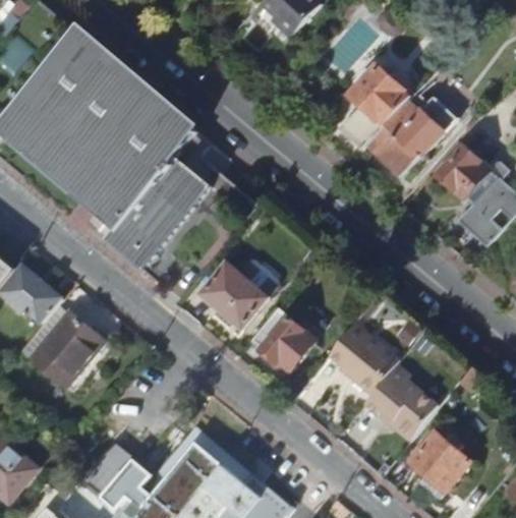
[(300,26),(270,0),(262,0),(239,26),(259,43),(255,47),(271,60),(300,26)]
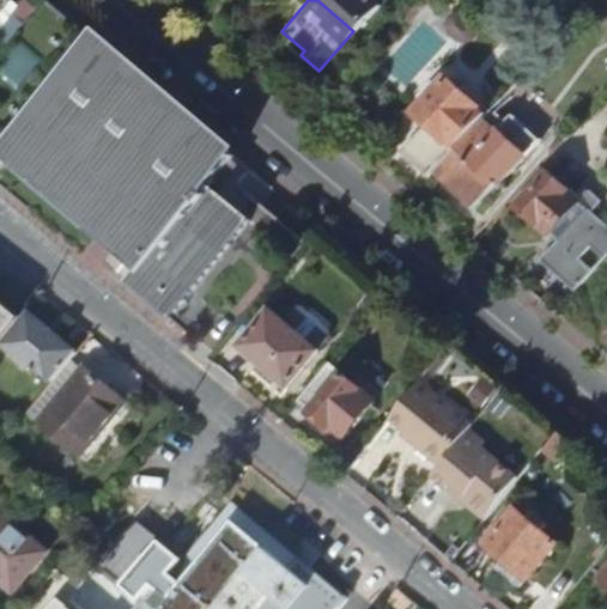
[(0,157),(133,268),(123,281),(165,316),(243,223),(201,188),(226,158),(84,40),(0,140),(0,157)]
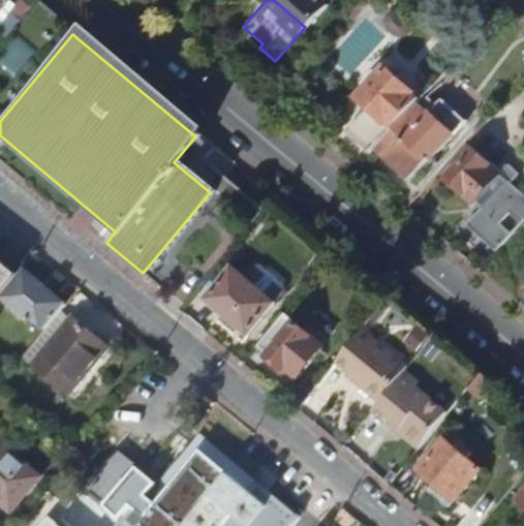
[(348,129),(372,150),(390,130),(395,124),(405,114),(422,94),(386,63),(359,94),(370,103),(348,129)]
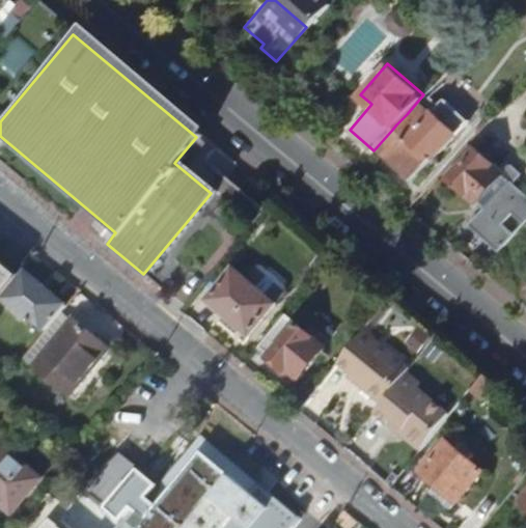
[(423,94),(407,114),(417,123),(428,111),(430,113),(437,105),(424,93),(423,94)]
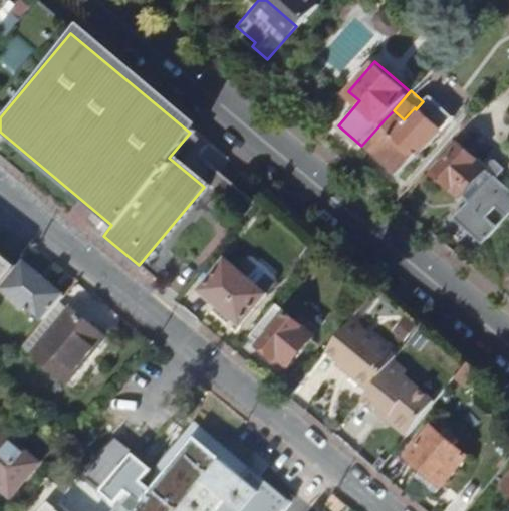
[(378,126),(389,136),(392,133),(409,149),(410,147),(417,153),(438,129),(416,109),(415,107),(404,119),(394,110),(384,120),(378,126)]
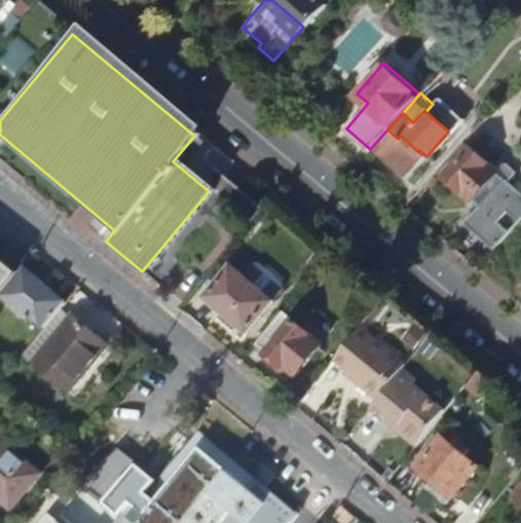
[(497,171),(472,147),(445,176),(472,199),(497,171)]
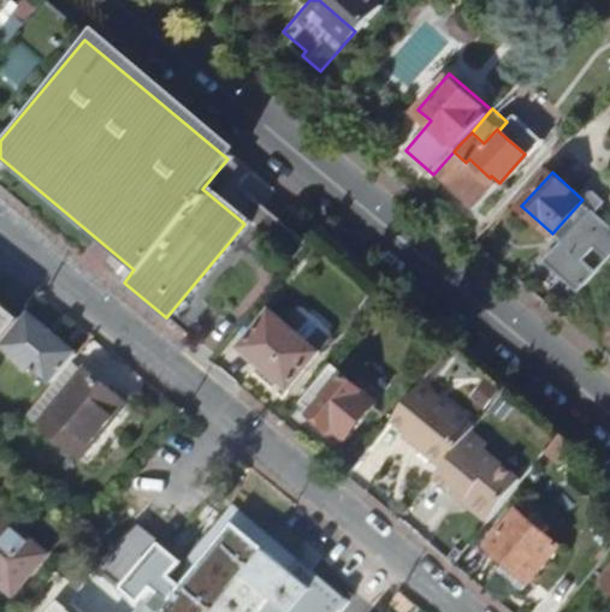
[(0,338),(17,316),(0,302),(0,338)]
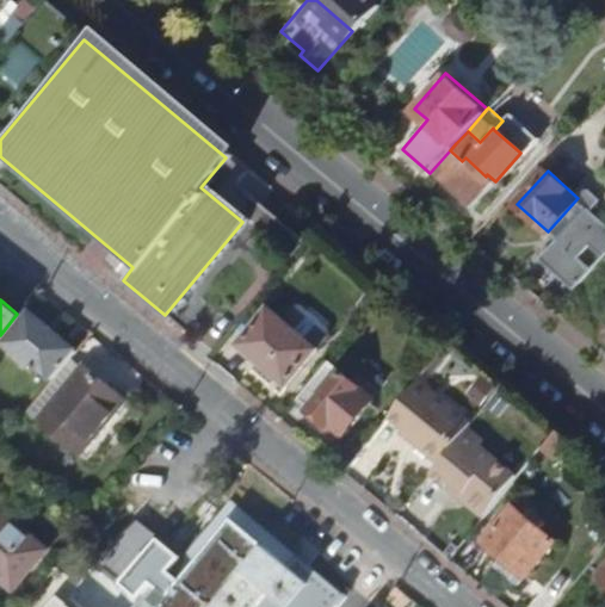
[(284,385),(315,350),(328,333),(328,324),(303,303),(295,304),(281,320),(265,307),(234,344),(284,385)]
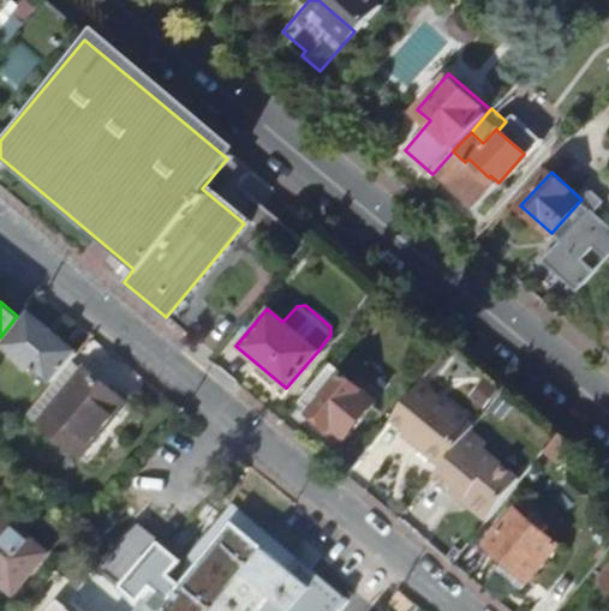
[(0,346),(30,371),(33,367),(48,381),(73,351),(24,307),(17,316),(0,337),(0,346)]
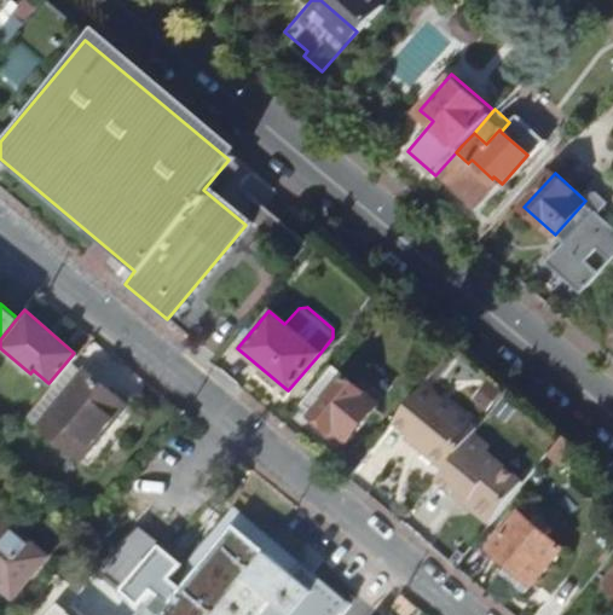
[(301,400),(312,410),(311,412),(346,441),(376,404),(331,365),(301,400)]
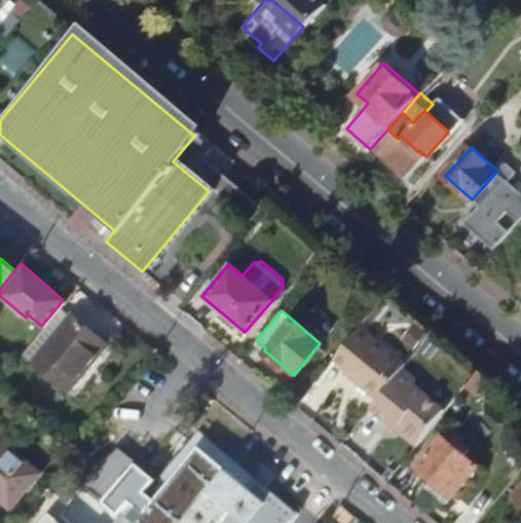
[(106,342),(70,312),(30,360),(66,389),(106,342)]
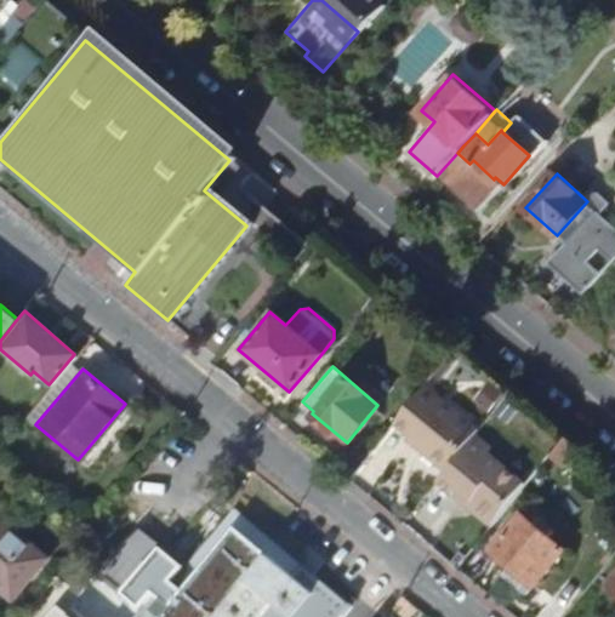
[(478,428),(425,384),(393,422),(422,445),(419,449),(444,469),(474,433),(478,428)]
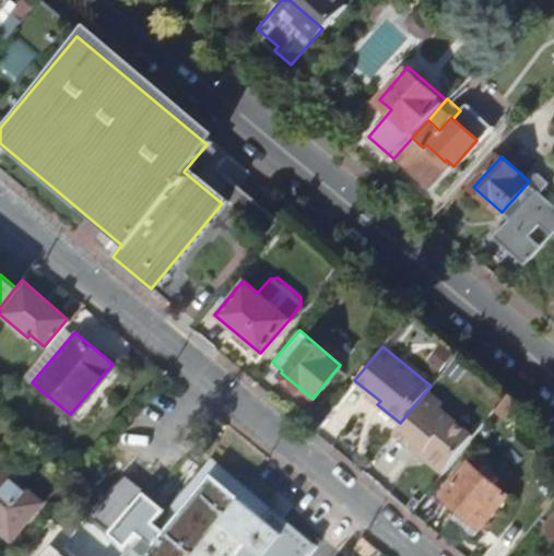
[(472,435),(438,406),(441,402),(427,390),(400,423),(392,432),(407,444),(410,439),(423,449),(423,457),(440,472),(472,435)]
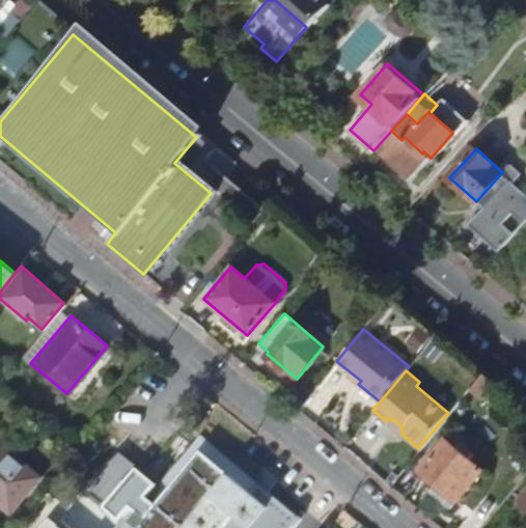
[(249,493),(257,482),(196,433),(145,495),(156,503),(198,450),(199,451),(221,469),(249,493)]
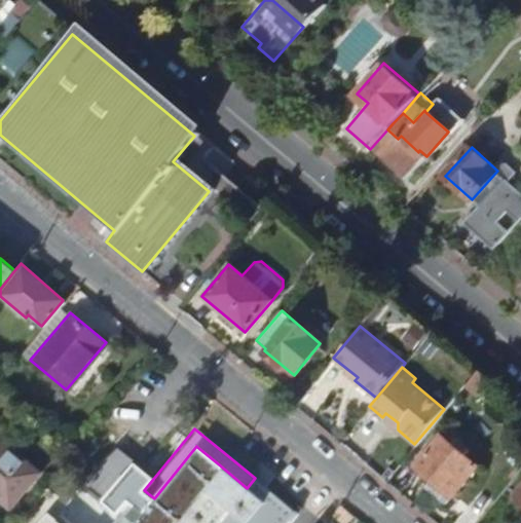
[(36,475),(0,445),(0,501),(8,509),(36,475)]
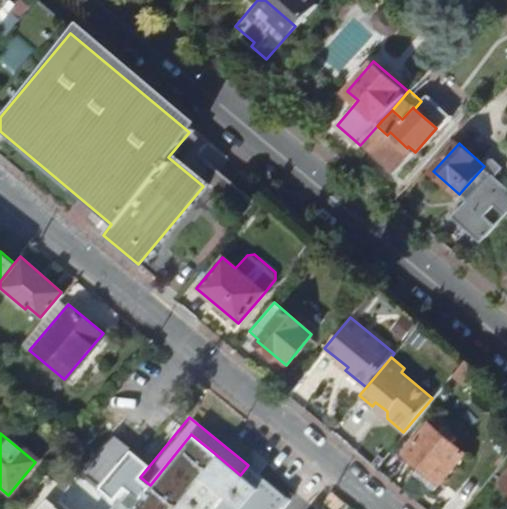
[(213,452),(192,435),(191,434),(150,485),(140,477),(140,476),(150,465),(113,434),(81,473),(114,500),(125,487),(132,493),(124,502),(131,508),(130,508),(277,508),(287,497),(248,465),(240,475),(213,452)]
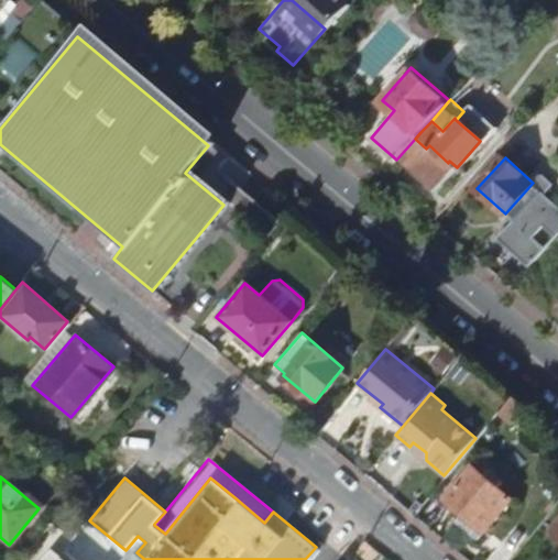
[(524,511),(483,478),(456,511),(496,544),(524,511)]
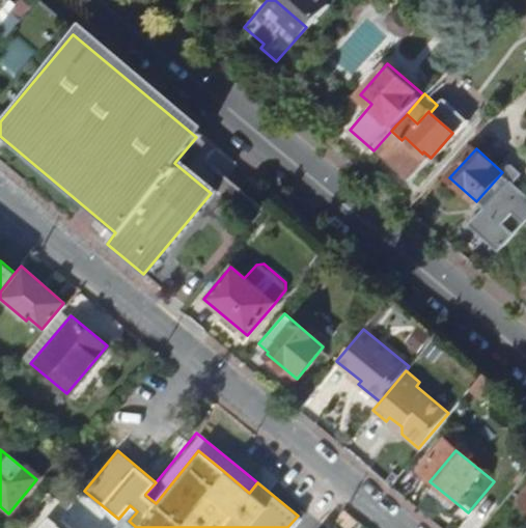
[(525,527),(525,489),(504,515),(522,527),(525,527)]
